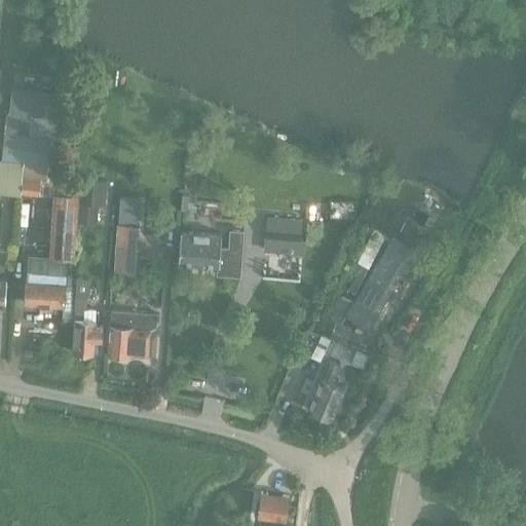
[(0,192),(41,195),(48,195),(50,179),(46,179),(52,118),(50,118),(52,92),(11,88),(9,113),(5,113),(2,162),(0,161),(0,192)]
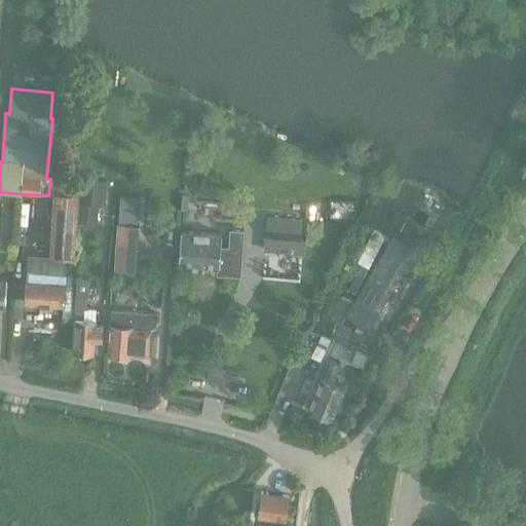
[(107,181),(82,179),(79,222),(96,223),(98,204),(105,204),(107,181)]
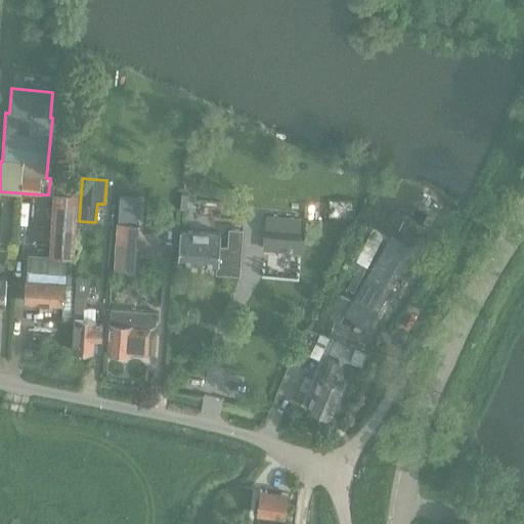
[(202,186),(186,185),(185,193),(181,193),(179,221),(200,222),(202,186)]
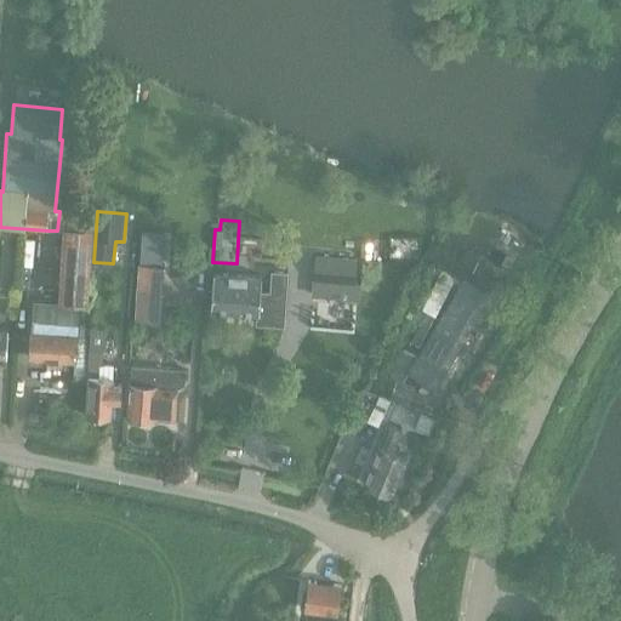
[(91,232),(66,229),(60,302),(35,301),(30,360),(75,364),(74,382),(84,383),(90,308),(85,308),(91,232)]
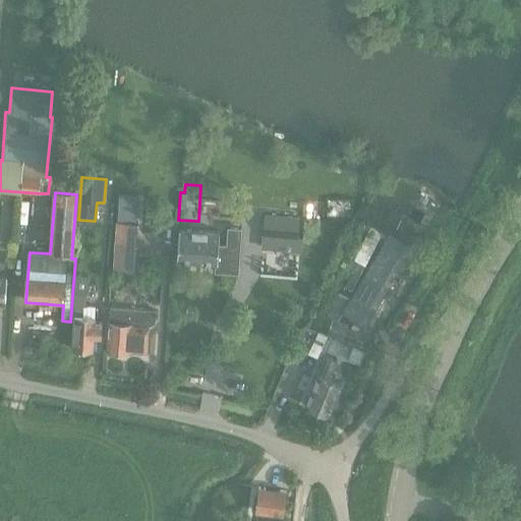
[(119,222),(135,223),(136,210),(120,208),(119,222)]
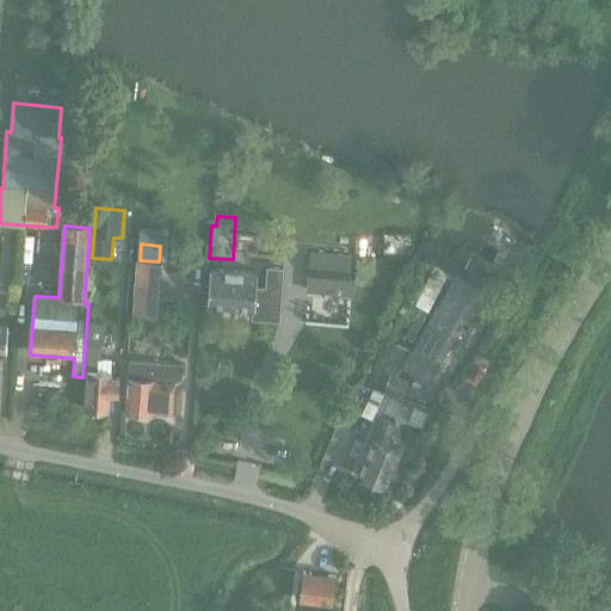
[(345,255),(307,252),(304,276),(343,279),(345,255)]
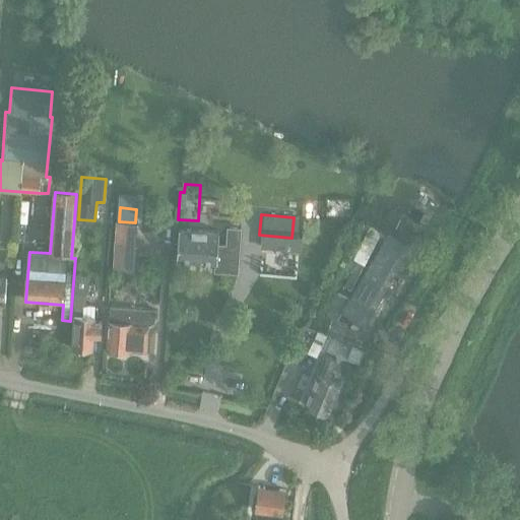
[(138,223),(118,221),(114,270),(134,271),(138,223)]
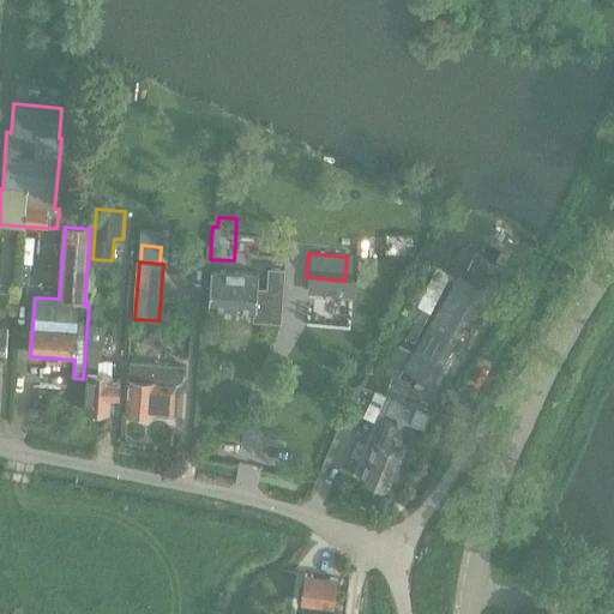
[(211,270),(208,306),(254,309),(254,320),(280,321),(283,270),(269,270),(268,289),(258,289),(259,274),(211,270)]
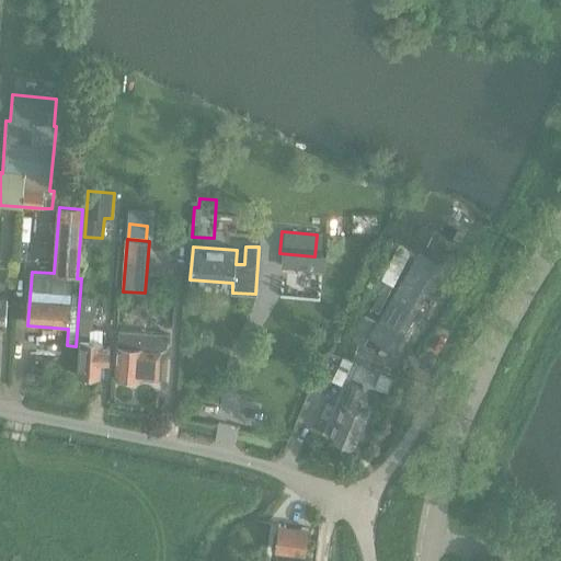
[(393,352),(443,265),(420,252),(379,323),(362,316),(351,341),(359,344),(353,361),(368,367),(376,348),(365,344),(368,338),(370,339),(393,352)]
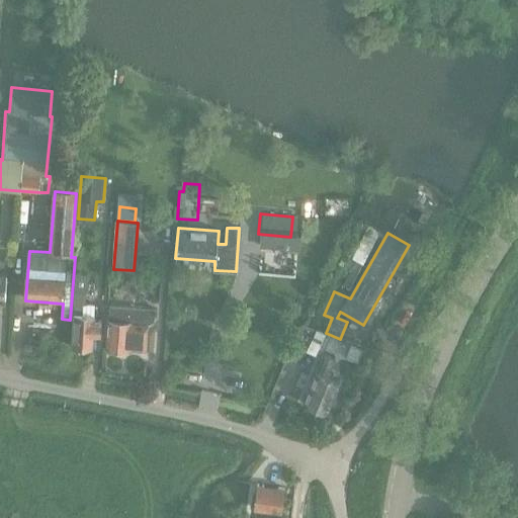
[(94,321),(95,316),(94,316),(95,305),(86,304),(86,290),(87,290),(88,274),(77,274),(72,346),(92,348),(93,334),(101,335),(102,322),(94,321)]
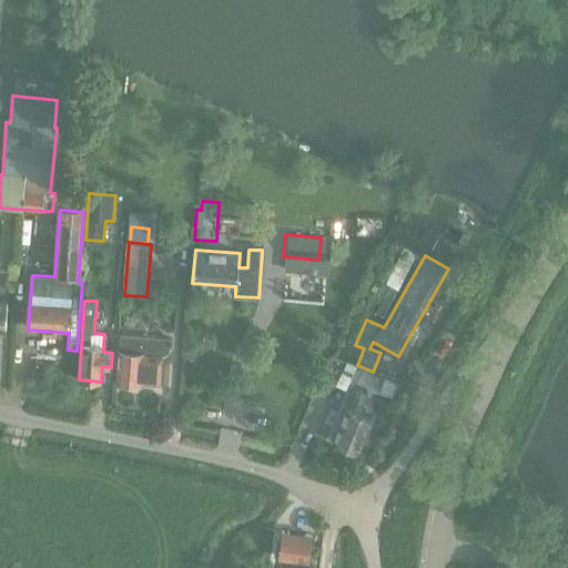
[(118,383),(141,385),(141,383),(161,384),(163,356),(170,352),(171,340),(121,335),(118,383)]
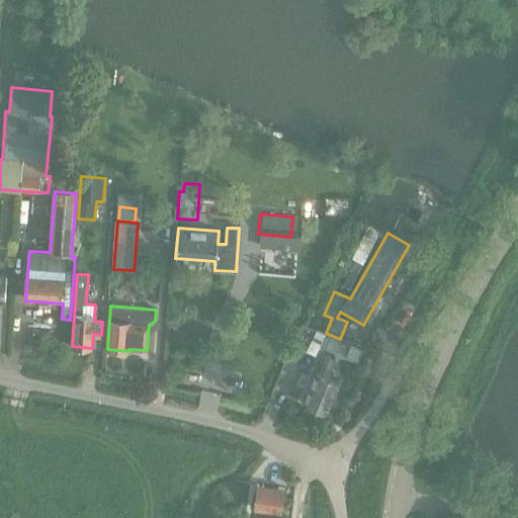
[(327,376),(334,359),(324,354),(303,402),(326,412),(340,382),(327,376)]
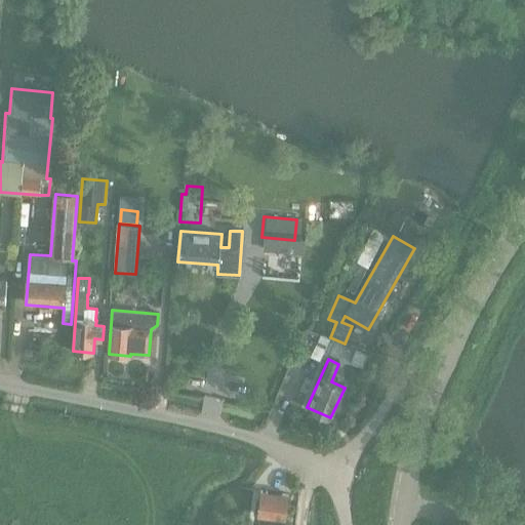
[(291,496),(261,492),(258,516),(287,521),(291,496)]
